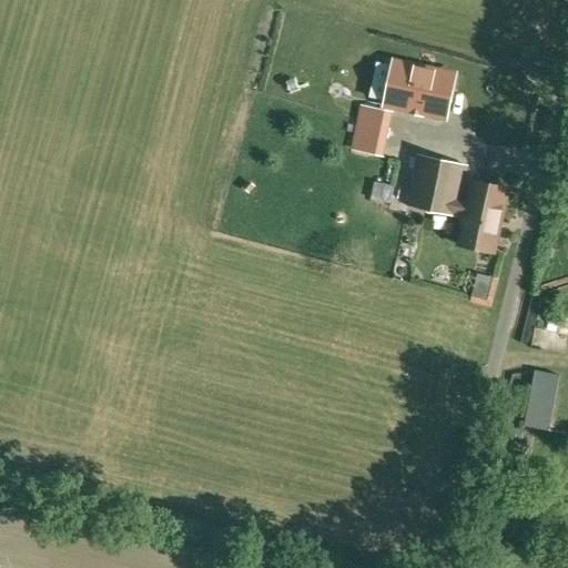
[(454,77),(395,64),(387,103),(445,115),(454,77)]
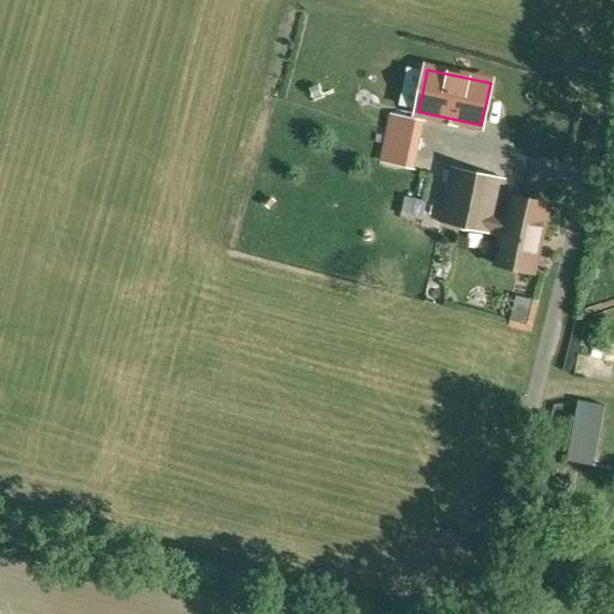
[(505,180),(452,169),(440,223),(493,234),(493,233),(497,218),(505,180)]
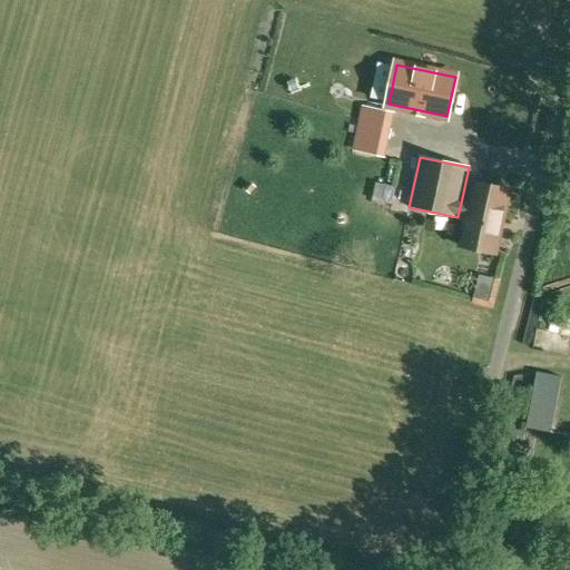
[(509,190),(474,183),(470,204),(461,203),(458,216),(467,217),(461,246),(495,254),(509,190)]
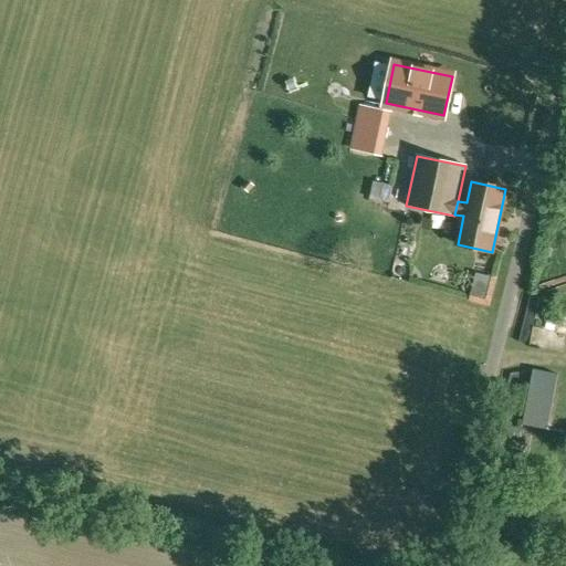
[(390,190),(370,187),(368,200),(388,203),(390,190)]
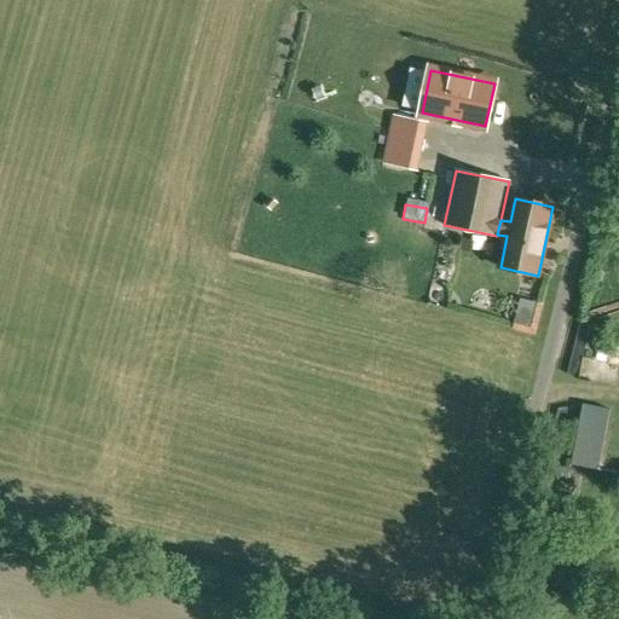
[(609,410),(584,405),(572,466),(599,470),(609,410)]
